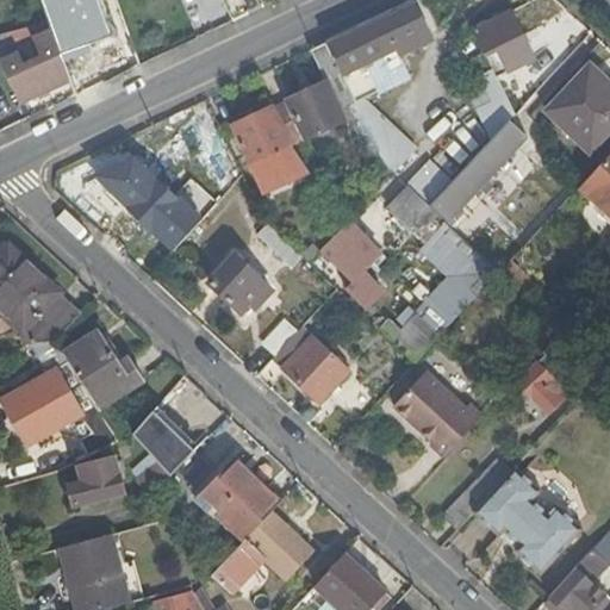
[(39,0),(49,23),(53,32),(70,25),(61,0),(39,0)]
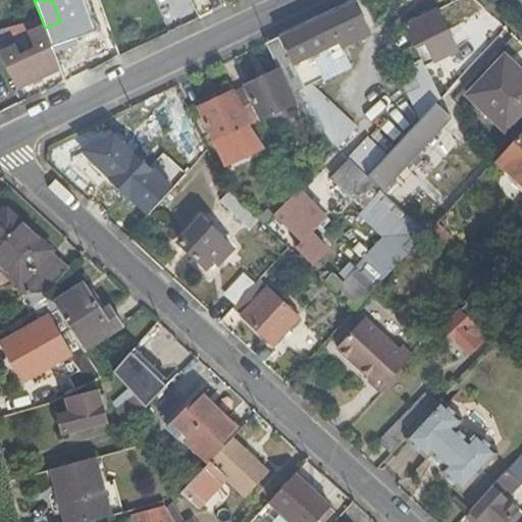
[(277,58),(294,93),(315,82),(338,70),(342,77),(354,71),(340,42),(369,29),(356,0),(271,41),(278,57),(277,58)]
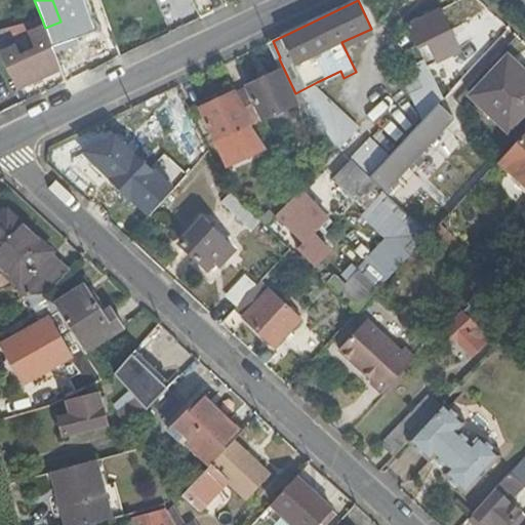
[(408,25),(425,61),(428,67),(459,52),(440,9),(408,25)]
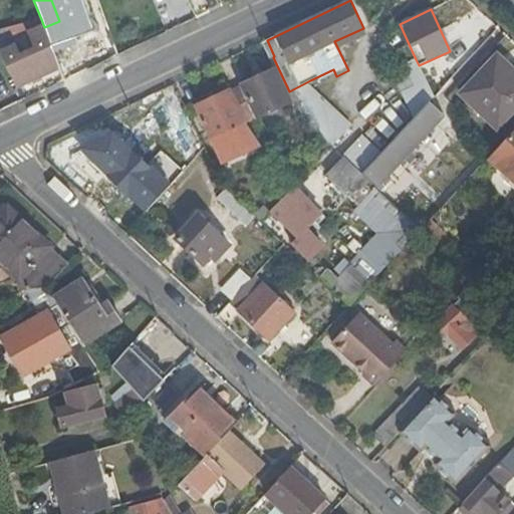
[(41,19),(0,30),(0,49),(18,88),(59,69),(53,53),(44,27),(41,19)]
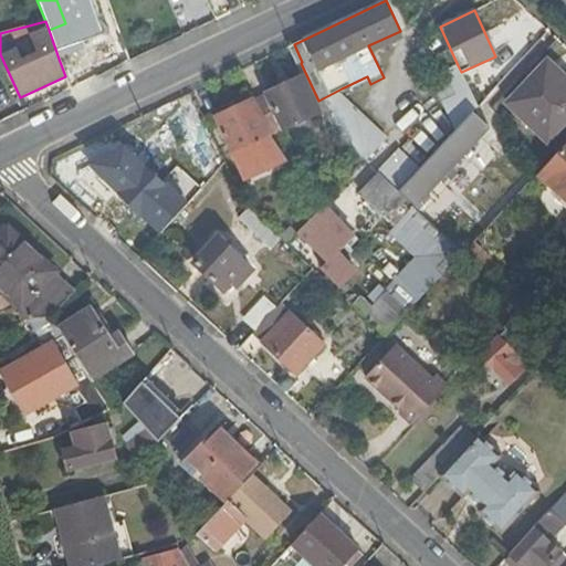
[(65,23),(49,30),(59,59),(76,52),(65,23)]
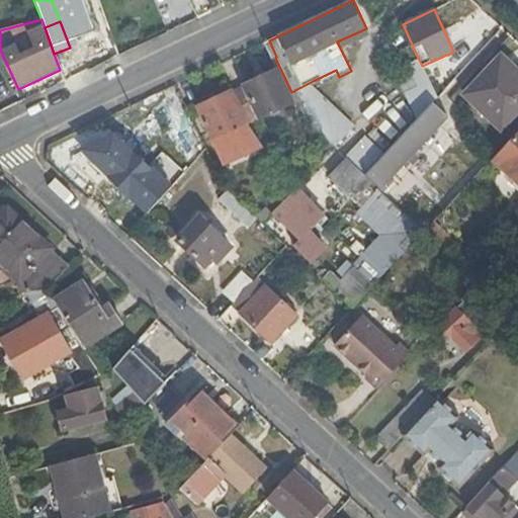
[(0,96),(18,89),(0,50),(0,96)]
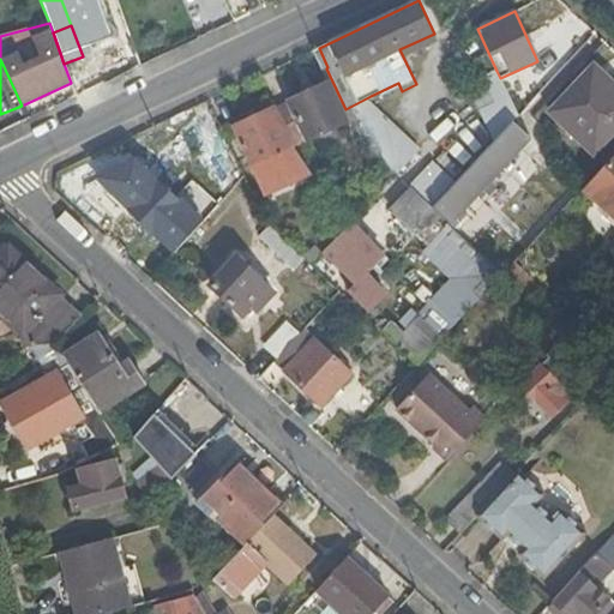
[(613,132),(613,84),(595,66),(551,113),(595,154),(613,132)]
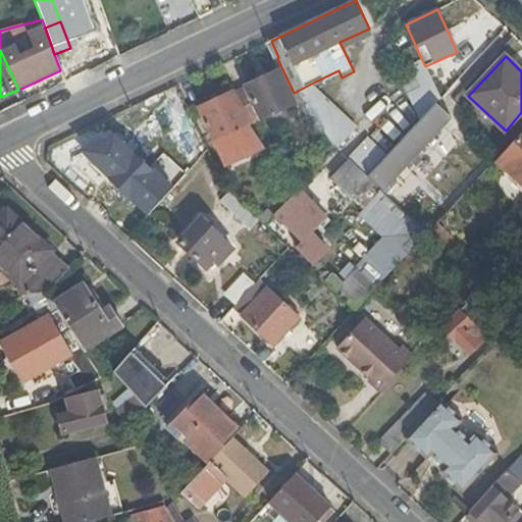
[(417,111),(441,99),(425,66),(422,60),(399,71),(417,111)]
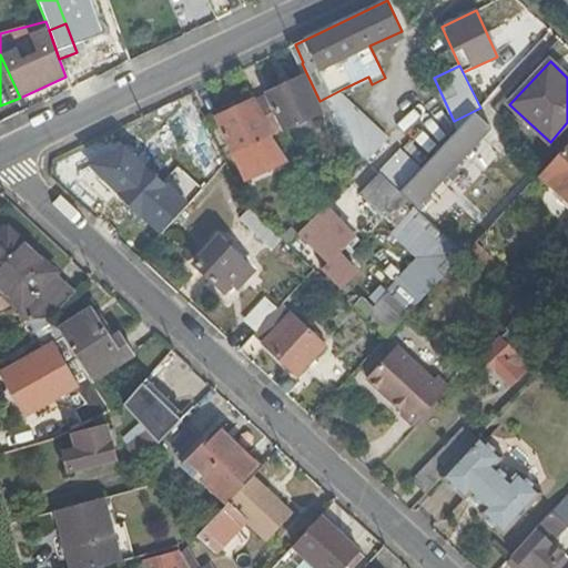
[(305,77),(254,101),(270,135),(283,129),(283,130),(322,112),(305,77)]
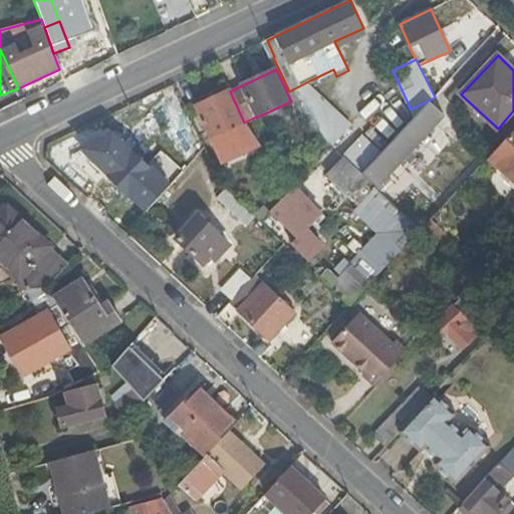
[(289,91),(303,121),(321,103),(310,80),(289,91)]
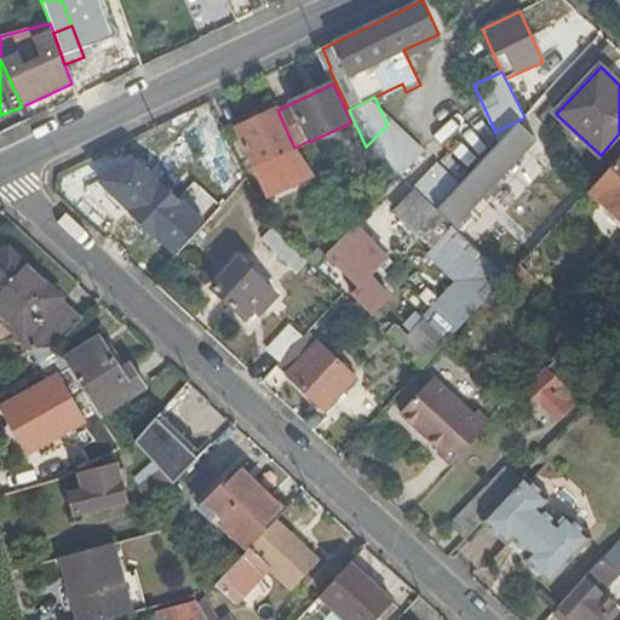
[(254,167),(296,149),(294,148),(277,110),(236,130),(254,167)]
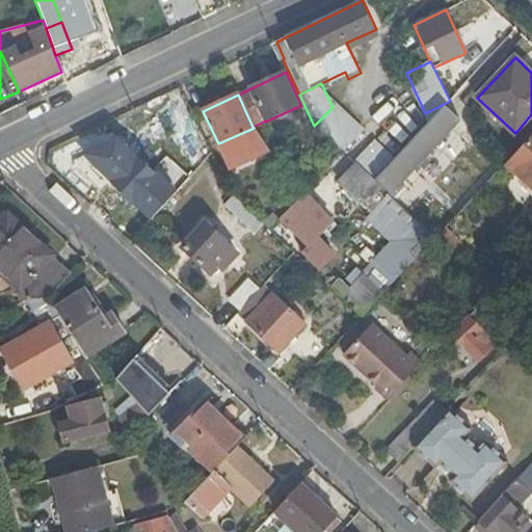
[(314,126),(343,153),(345,154),(363,135),(334,107),(333,107),(314,126)]
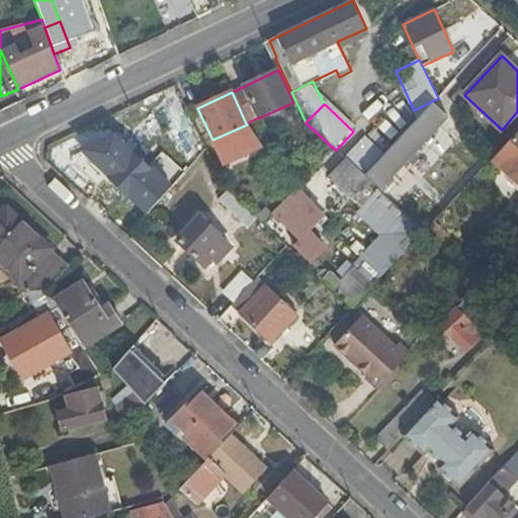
[(364,177),(379,191),(447,118),(433,104),(417,121),(404,135),(381,159),(364,177)]
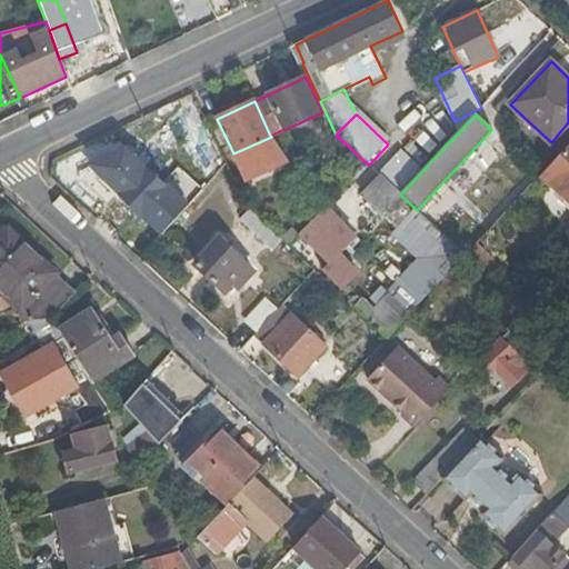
[(436,140),(443,148),(458,133),(449,126),(436,140)]
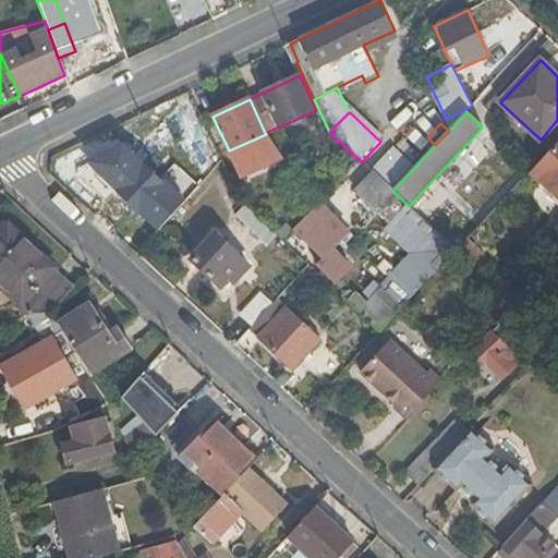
[(536,165),(529,171),(557,198),(557,140),(547,153),(536,165)]
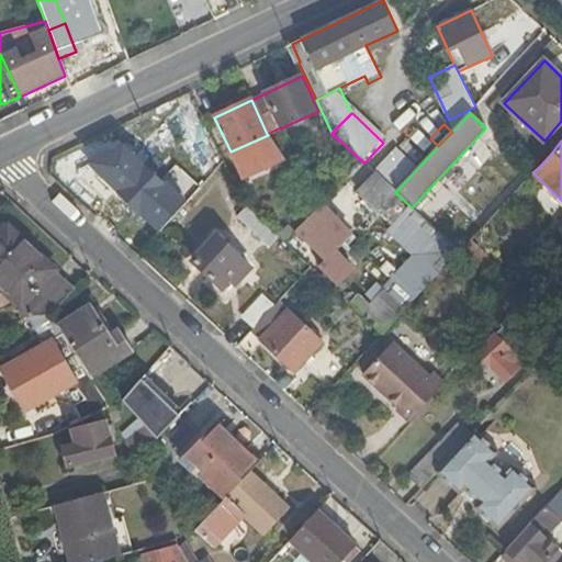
[(393,153),(374,172),(395,192),(414,172),(393,153)]
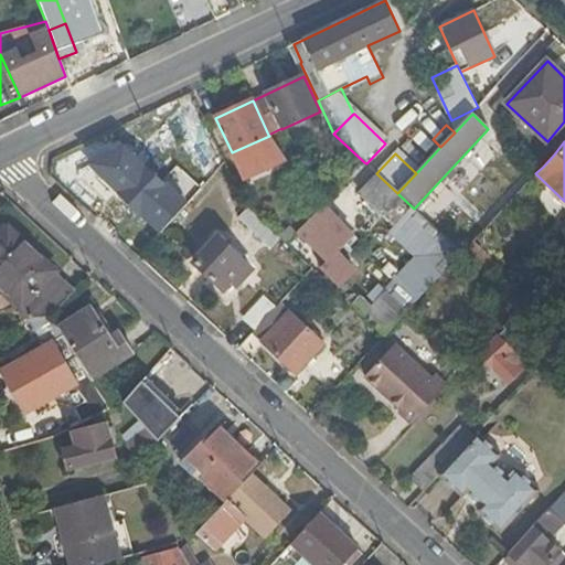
[(120,195),(162,234),(188,206),(167,187),(164,188),(132,157),(116,173),(120,178),(113,187),(121,194),(120,195)]
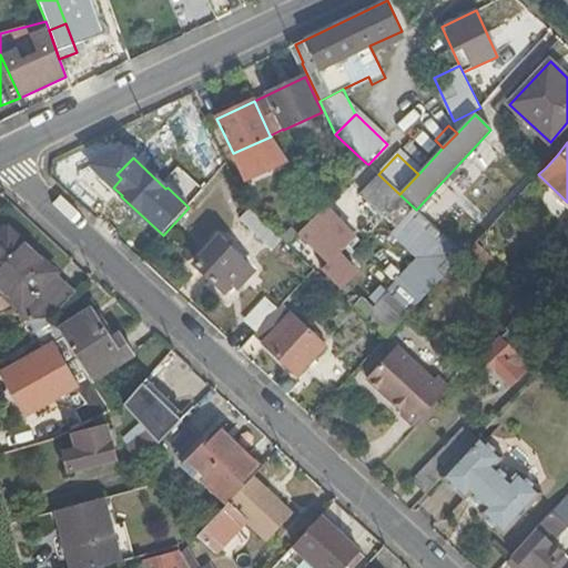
[(398,229),(416,210),(399,194),(378,174),(362,193),(398,229)]
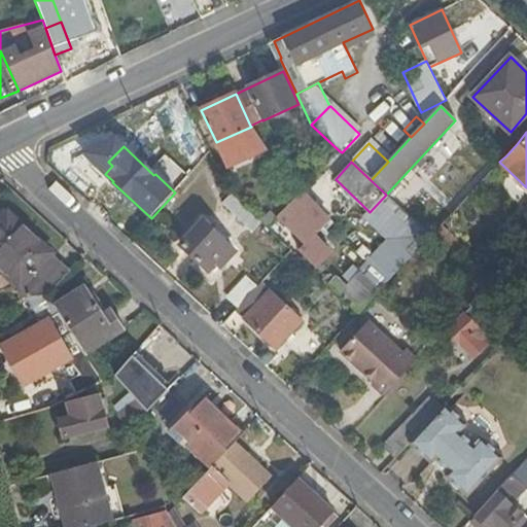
[(253,232),(260,223),(231,195),(222,204),(253,232)]
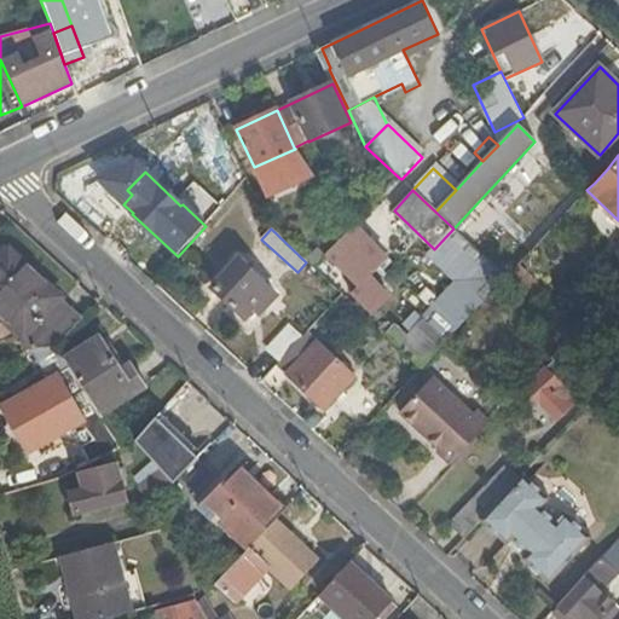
[(351,230),(325,256),(358,287),(351,294),(376,317),(391,301),(369,279),(386,261),(352,229),(351,230)]
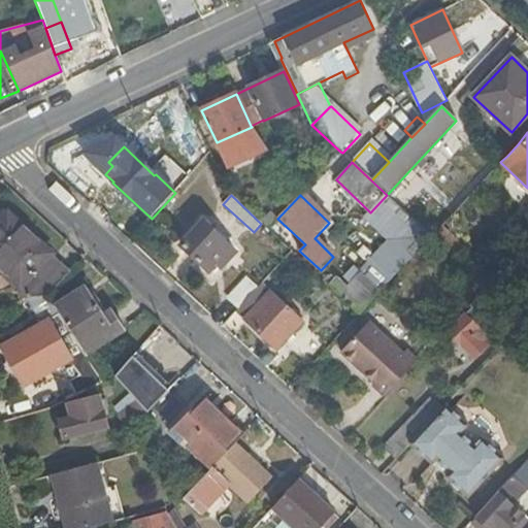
[(365,275),(382,291),(432,236),(391,198),(372,219),(397,241),(365,275)]
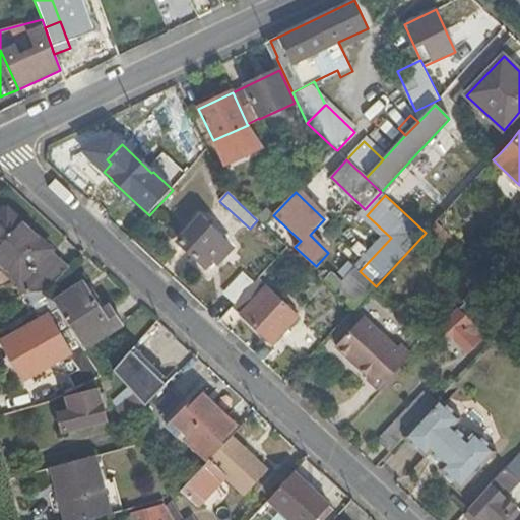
[(0,217),(0,262),(33,293),(47,290),(70,265),(8,209),(0,217)]
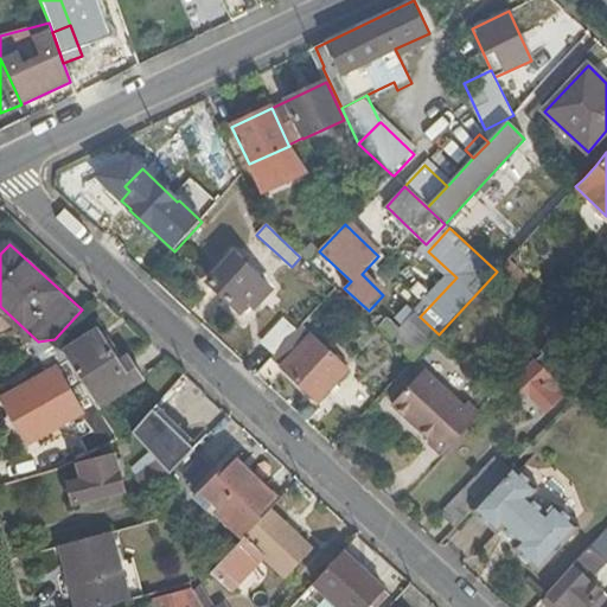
[(249,304),(254,308),(270,291),(235,257),(209,285),(230,305),(231,304),(241,312),(249,304)]
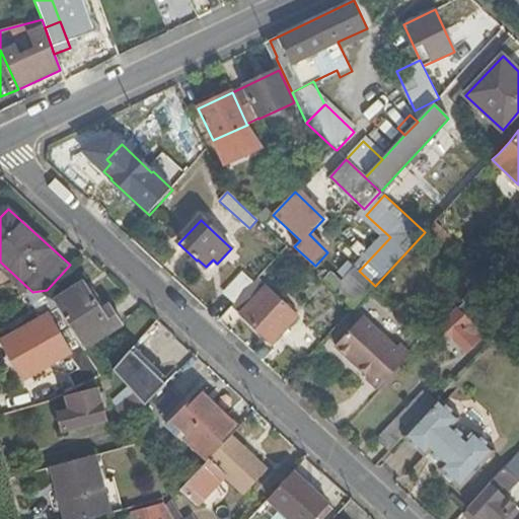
[(518,224),(471,276),(479,284),(482,285),(499,267),(501,269),(518,248),(518,224)]
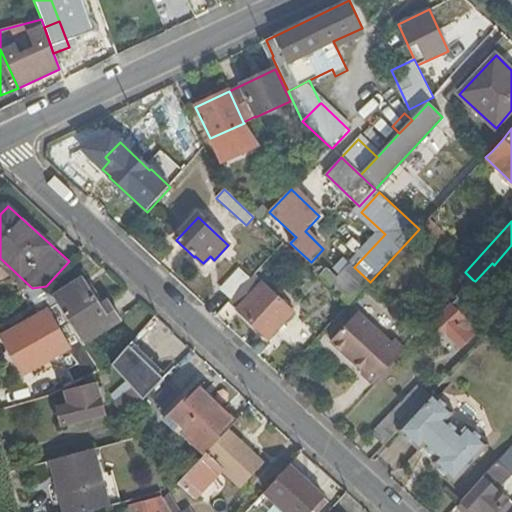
[(320,278),(349,305),(370,282),(354,267),(340,282),(327,270),(320,278)]
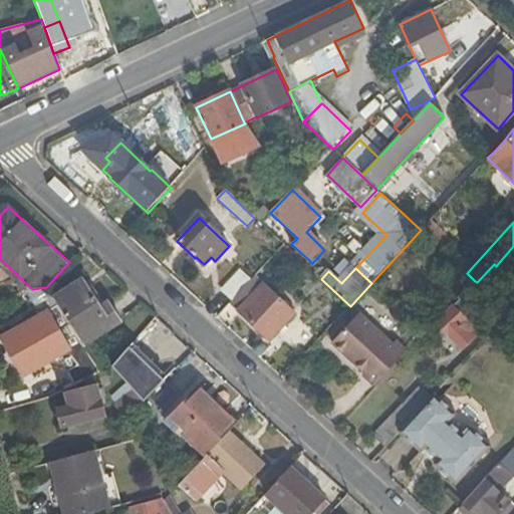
[(223,289),(234,300),(251,281),(240,271),(223,289)]
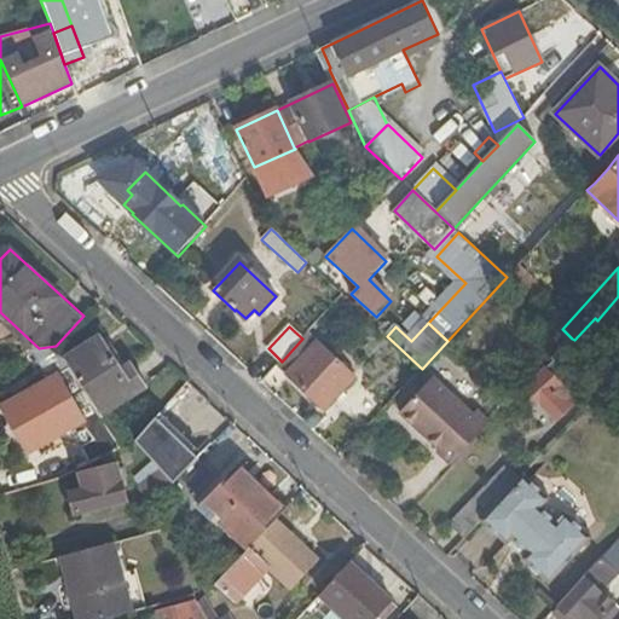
[(282,362),(278,365),(325,410),(356,379),(307,334),(302,339),(282,362)]
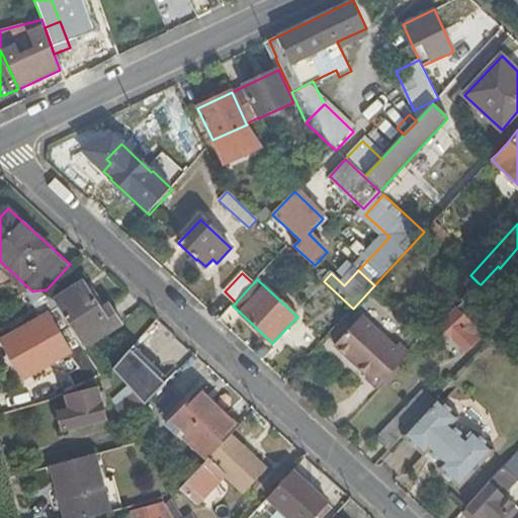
[(84,280),(54,300),(58,308),(84,347),(121,323),(109,303),(101,308),(84,280)]
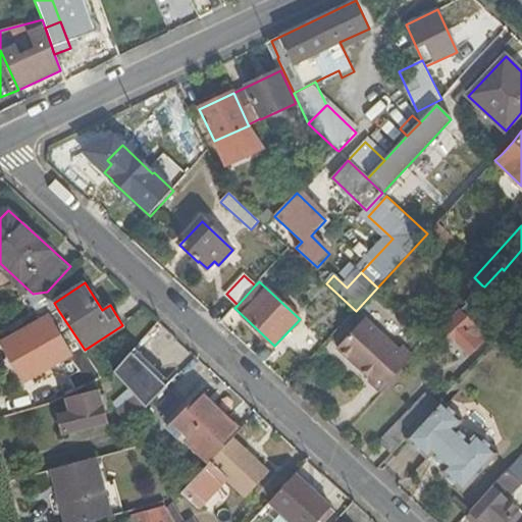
[(68,376),(75,390),(102,377),(93,363),(85,350),(58,310),(48,315),(1,343),(23,382),(68,357),(76,371),(68,376)]
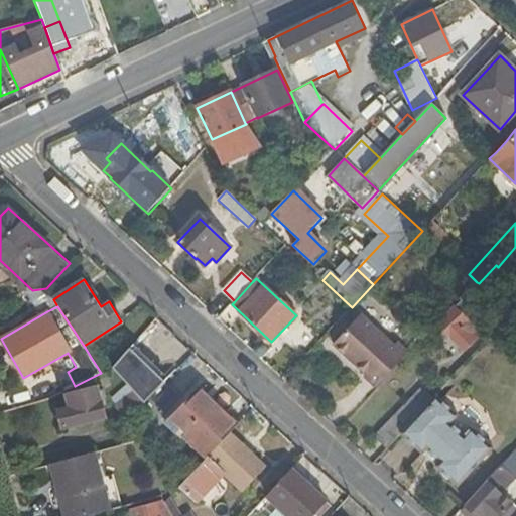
[(438,326),(465,350),(482,332),(456,307),(438,326)]
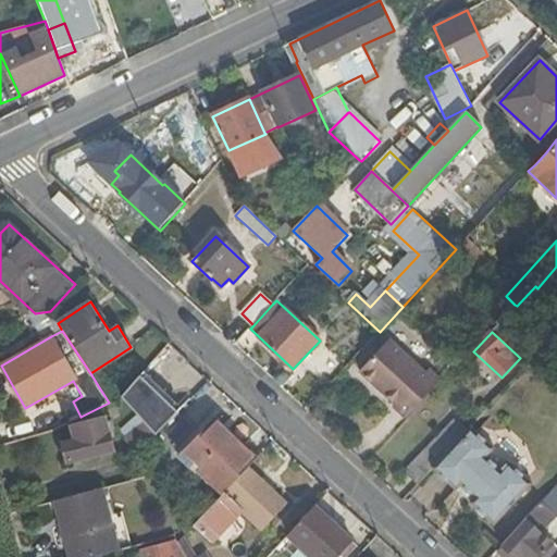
[(394,409),(407,420),(443,381),(430,370),(426,373),(391,339),(359,372),(396,407),(394,409)]
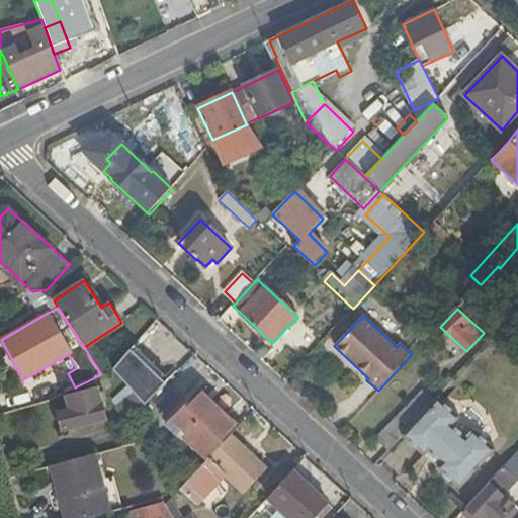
[(167,384),(131,349),(112,368),(133,392),(146,406),(167,384)]
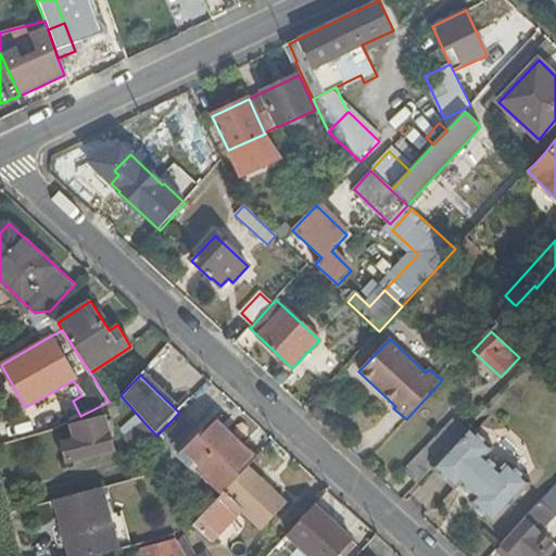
[(191,400),(179,413),(156,436),(154,437),(173,454),(209,417),(191,400)]
